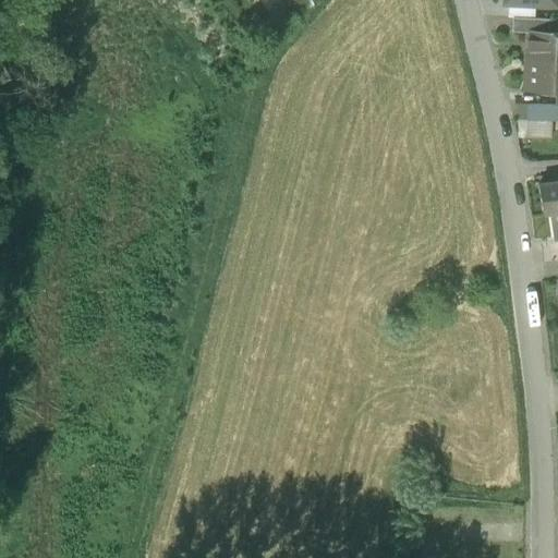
[(276,0),(282,10),(296,0),(276,0)]
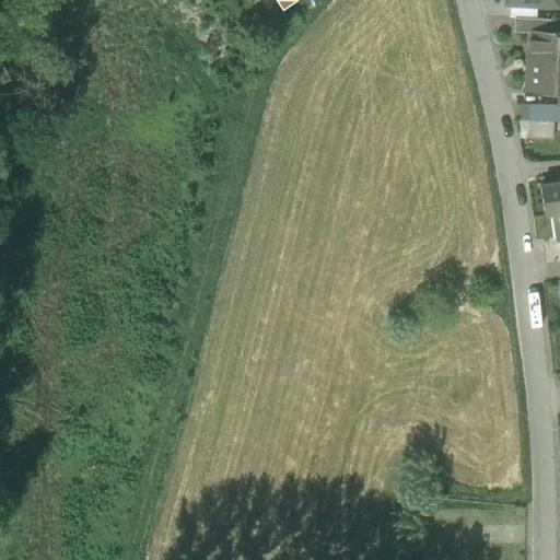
[(514,18),(535,19),(536,6),(510,4),(510,18),(514,18)]
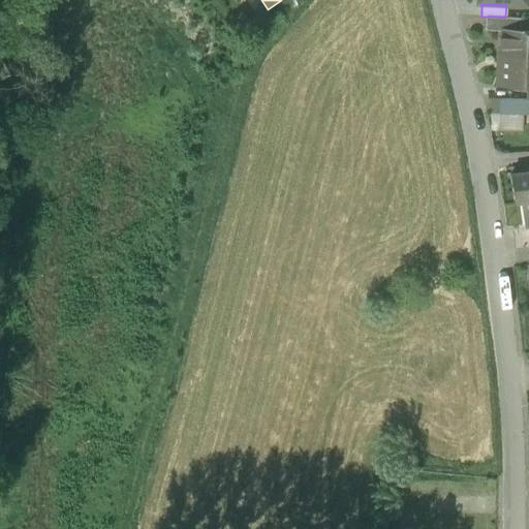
[(485,30),(501,31),(501,30),(521,31),(521,19),(505,18),(486,17),(485,30)]
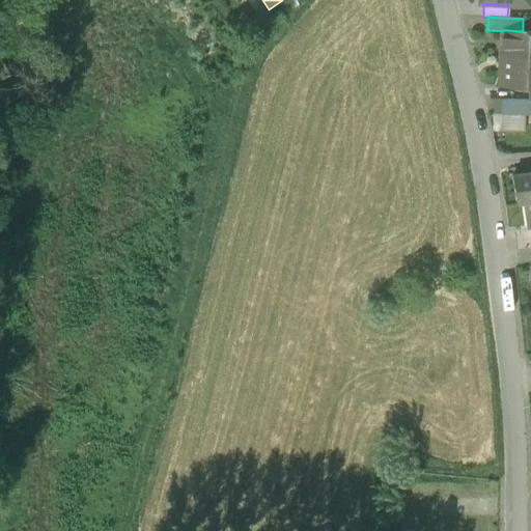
[(503,31),(502,55),(530,56),(530,31),(523,31),(503,30),(503,31)]
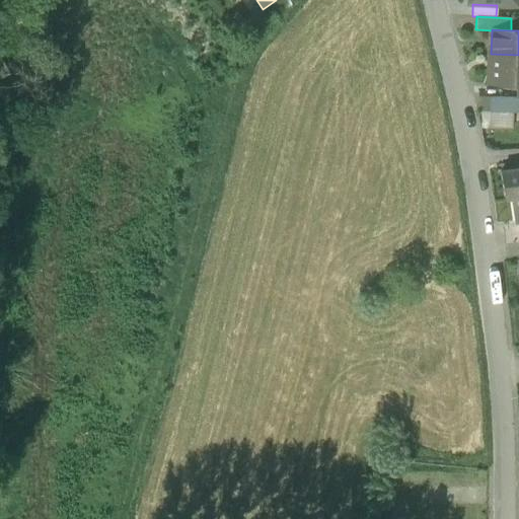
[(518,55),(491,54),(490,85),(516,86),(518,86),(518,55)]
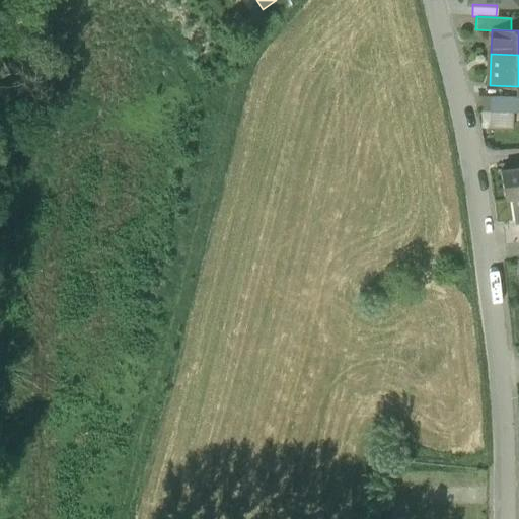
[(513,113),(518,113),(518,98),(490,97),(490,112),(513,113)]
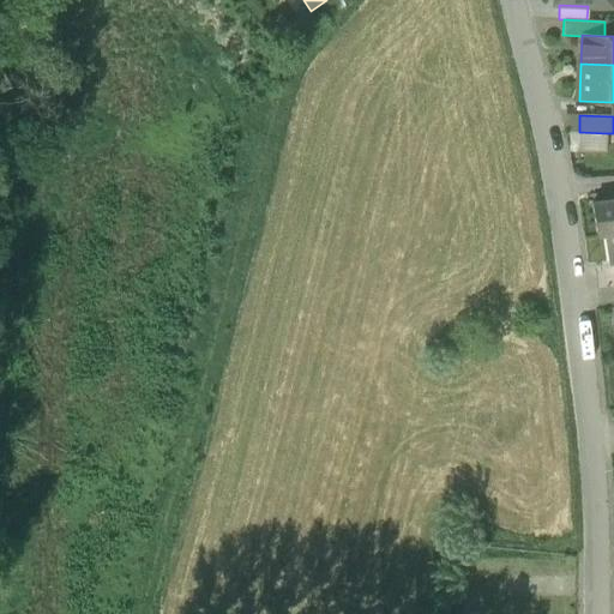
[(607,133),(579,132),(578,151),(606,152),(607,133)]
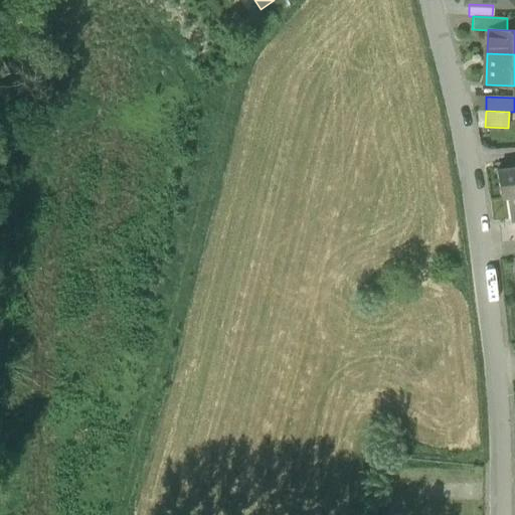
[(508,197),(514,196),(514,166),(496,169),(500,198),(508,197)]
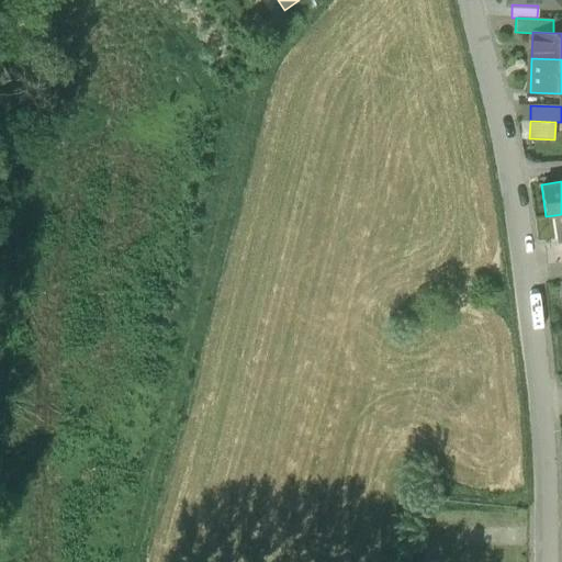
All buildings are outlined.
